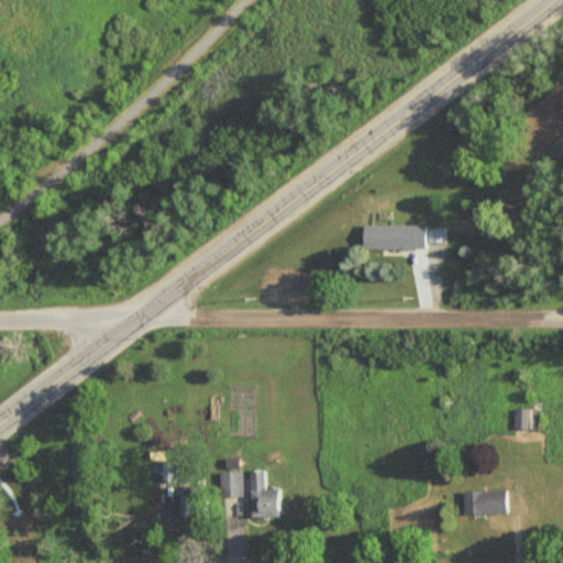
[(363,224),(363,246),(446,246),(446,224),(363,224)]
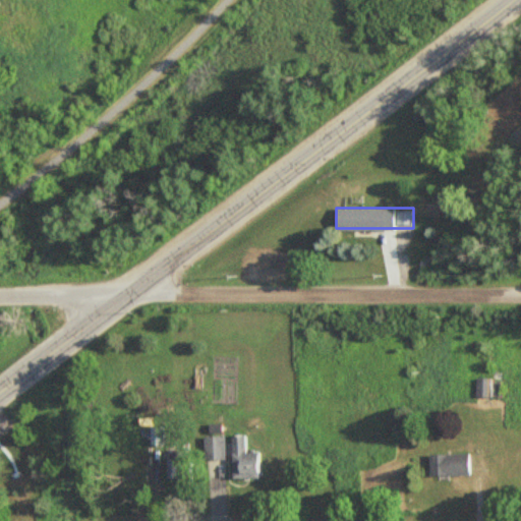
[(475,397),(500,397),(500,377),(475,377),(475,397)]
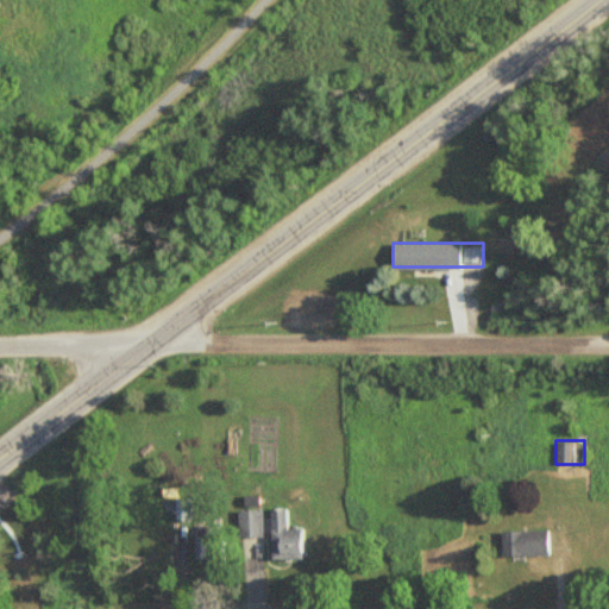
[(245,506),(259,506),(259,496),(245,496),(245,506)]
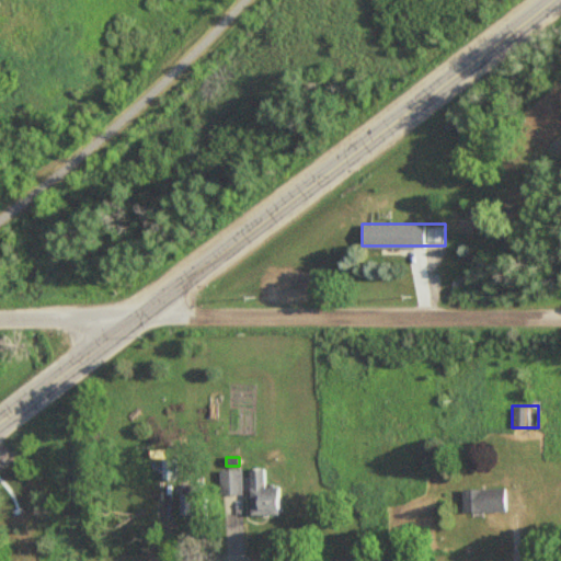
[(220,469),(220,494),(243,494),(243,469),(220,469)]
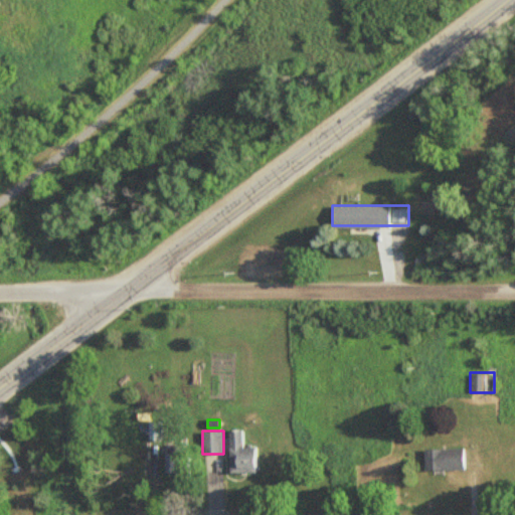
[(245,431),(229,431),(229,474),(259,474),(259,447),(245,447),(245,431)]
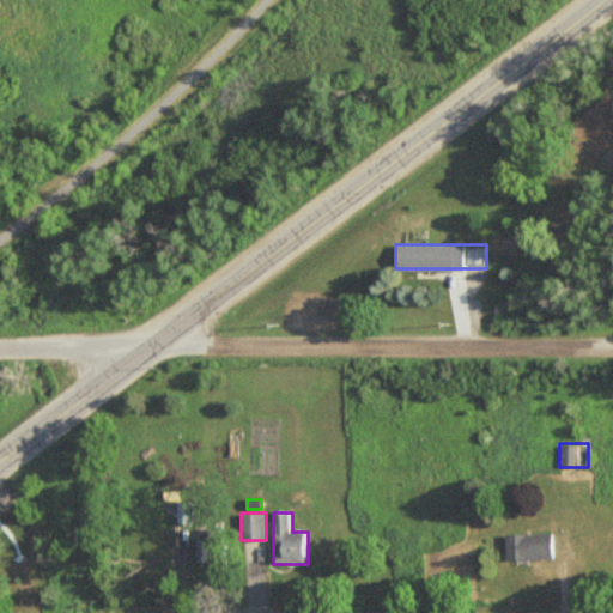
[(505,559),(553,559),(553,533),(505,533),(505,559)]
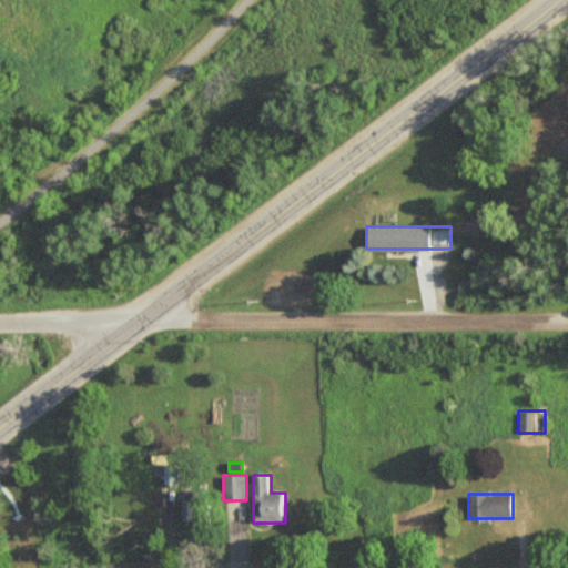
[(182,523),(210,523),(210,500),(182,500),(182,523)]
